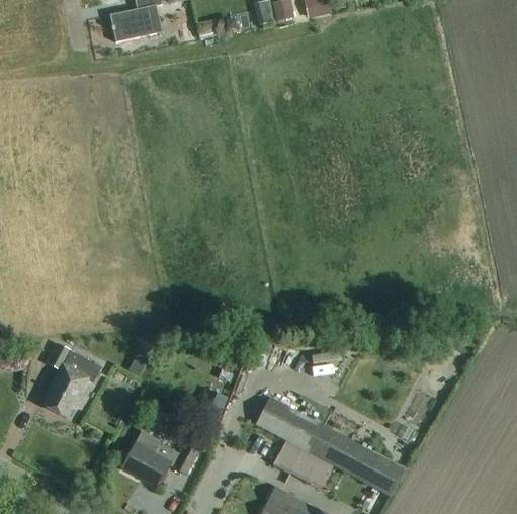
[(135,0),(136,8),(109,13),(115,41),(160,31),(155,5),(162,3),(161,0),(135,0)]
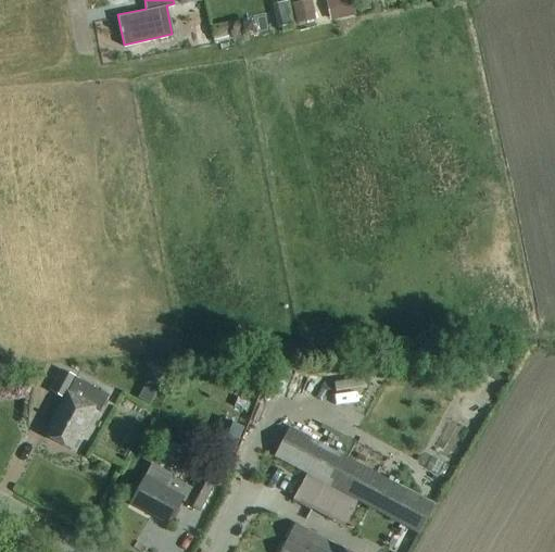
[(301,0),(291,2),(295,23),(315,19),(311,0),(301,0)]
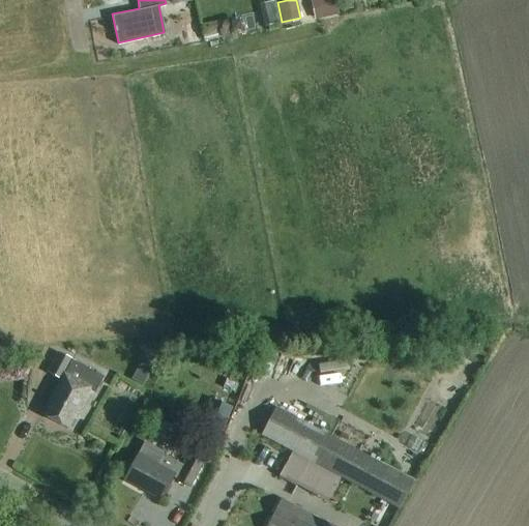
[(311,0),(315,18),(339,12),(335,0),(311,0)]
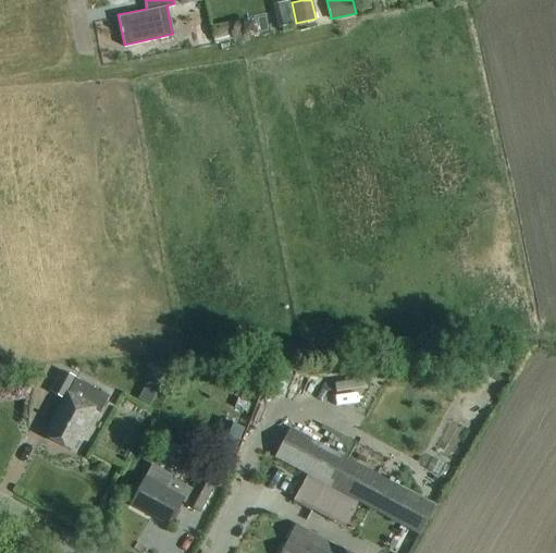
[(153,367),(146,382),(158,388),(165,373),(153,367)]
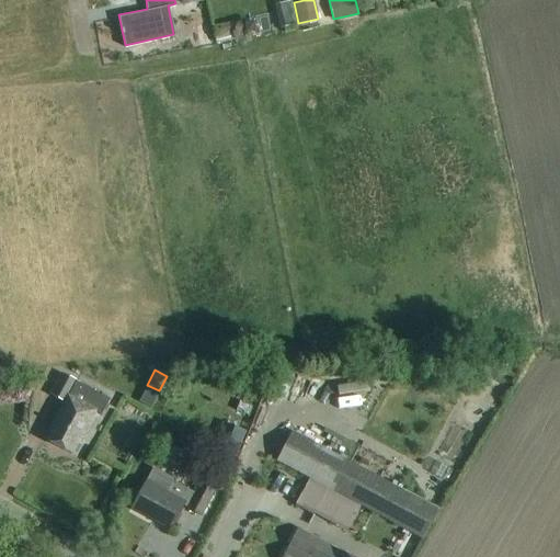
[(75,378),(60,371),(49,391),(64,399),(45,438),(71,452),(93,409),(100,412),(109,396),(75,378)]
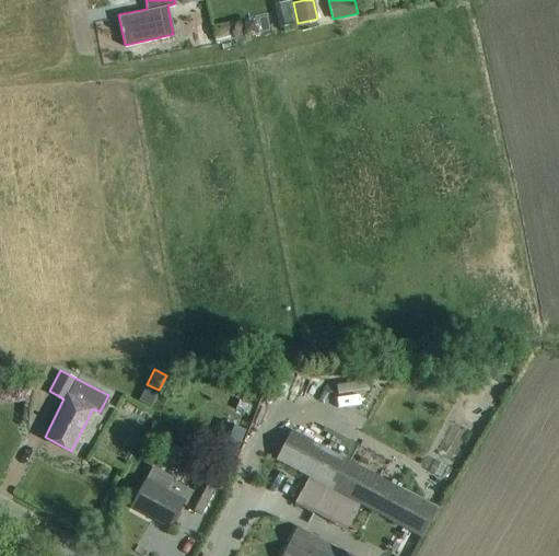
[(212,444),(234,453),(244,429),(222,419),(216,435),(217,435),(212,444)]
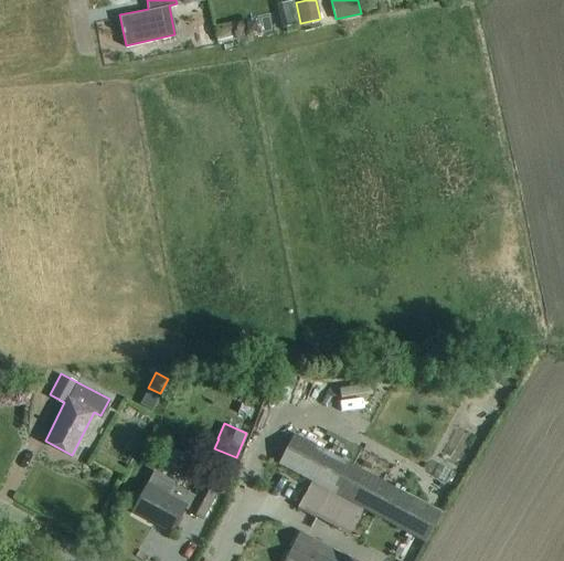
[(424,540),(439,510),(382,479),(315,444),(294,433),(278,462),(311,479),(329,489),(424,540)]
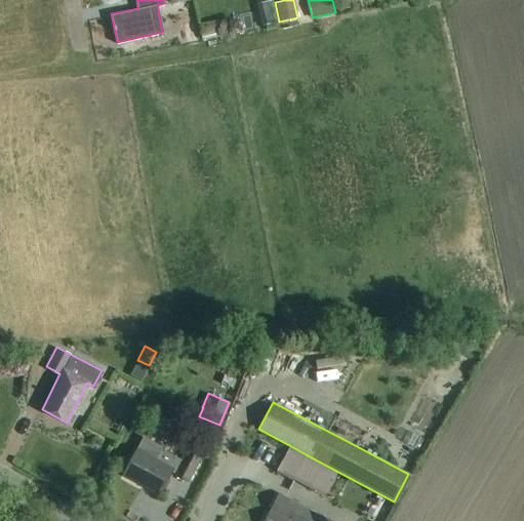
[(289,445),(276,470),(293,479),(306,454),(289,445)]
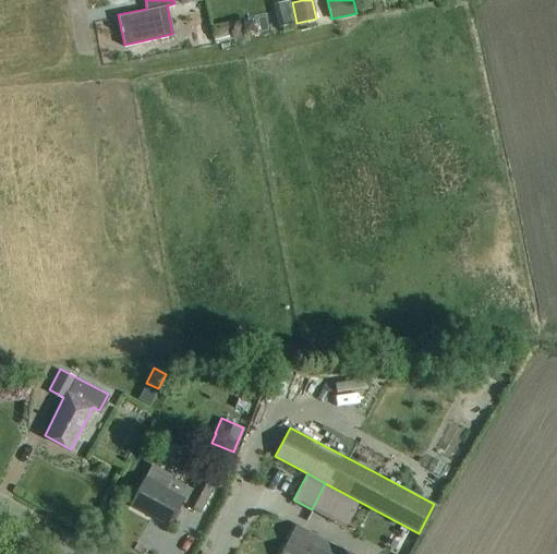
[(166,488),(145,476),(130,503),(169,525),(181,502),(198,510),(213,485),(200,478),(193,489),(172,477),(166,488)]
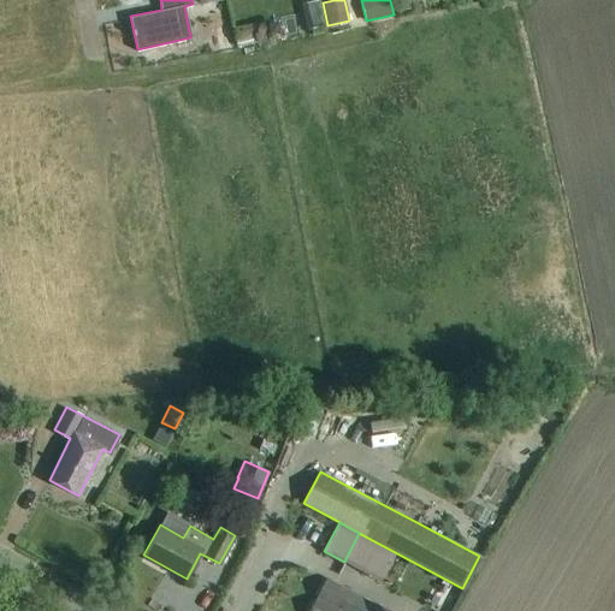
[(389,610),(326,577),(308,610),(389,610)]
